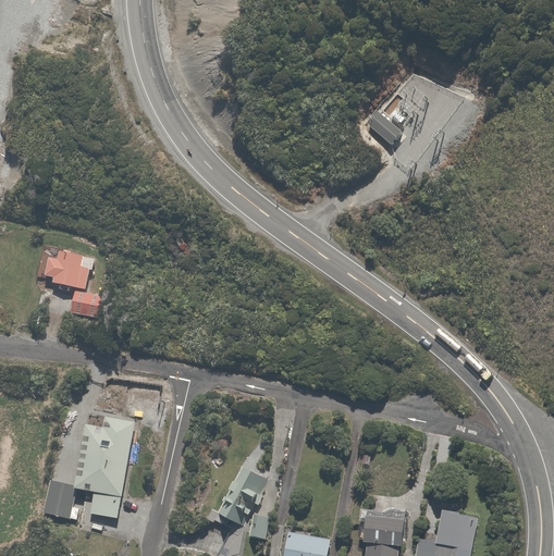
[(394,146),(403,134),(379,115),(370,126),(394,146)]
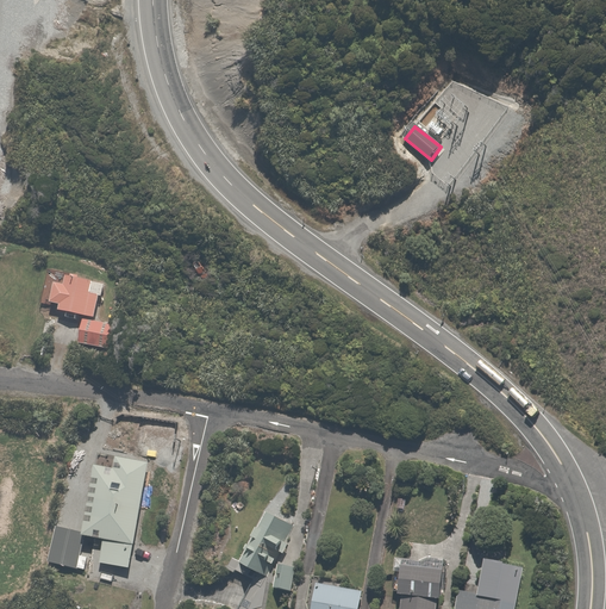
[(94,319),(104,285),(67,274),(64,283),(55,280),(49,300),(58,303),(57,309),(85,316),(77,340),(97,345),(102,322),(94,319)]
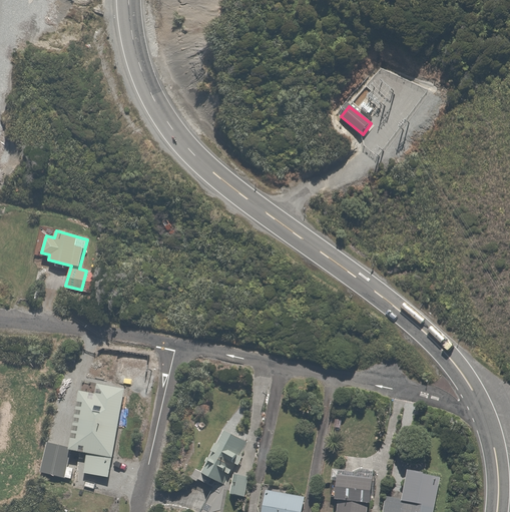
[(93,393),(78,390),(68,450),(86,452),(83,473),(109,477),(123,386),(95,381),(93,393)]
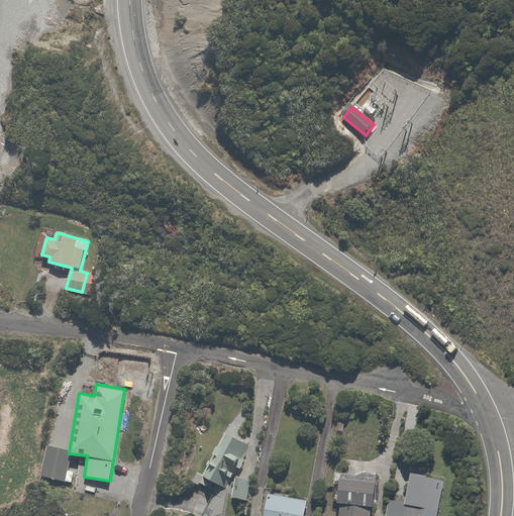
[(201,473),(210,478),(229,488),(251,445),(224,430),(201,473)]
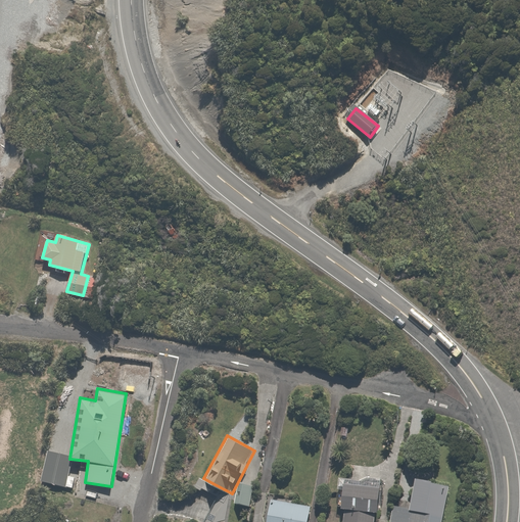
[(69,456),(46,452),(40,482),(63,486),(69,456)]
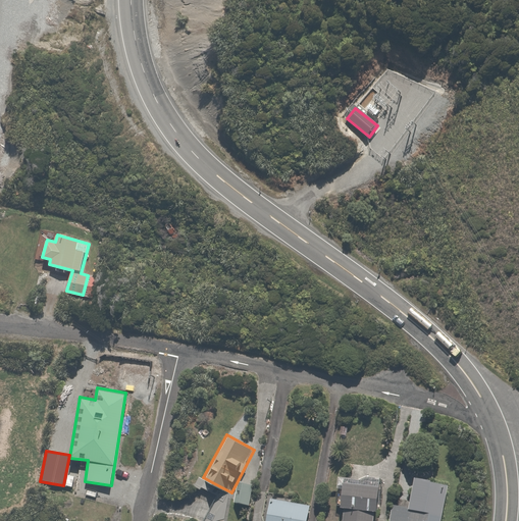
[(393,505),(391,520),(440,520),(447,483),(413,478),(409,508),(393,505)]
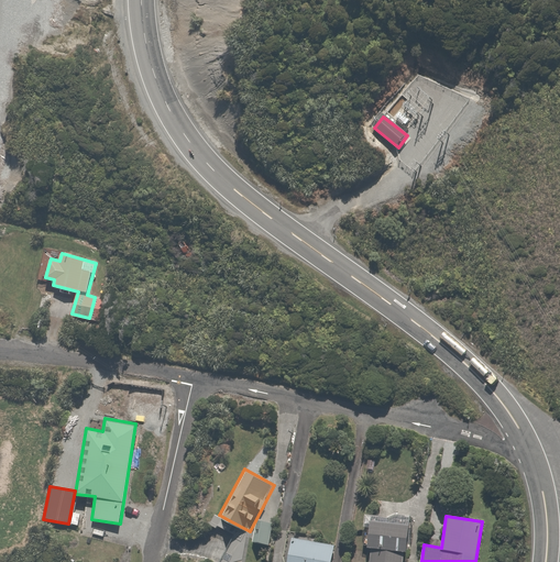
[(268,546),(272,520),(262,519),(259,544),(268,546)]
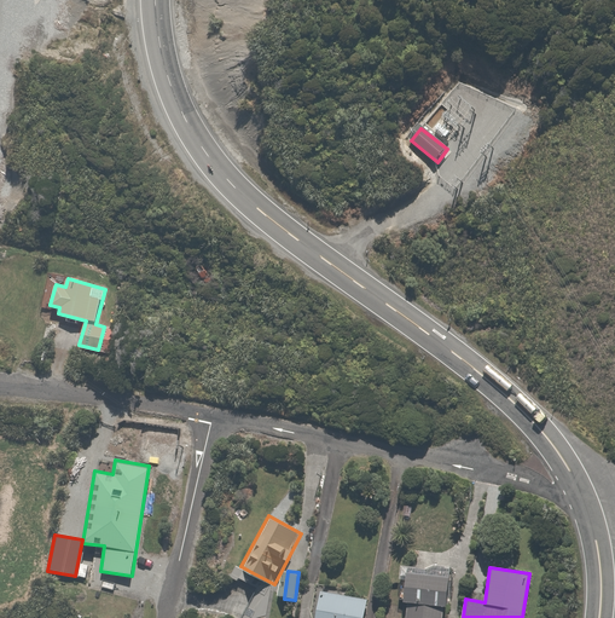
[(444,617),(448,575),(406,571),(402,601),(406,601),(404,617),(444,617)]
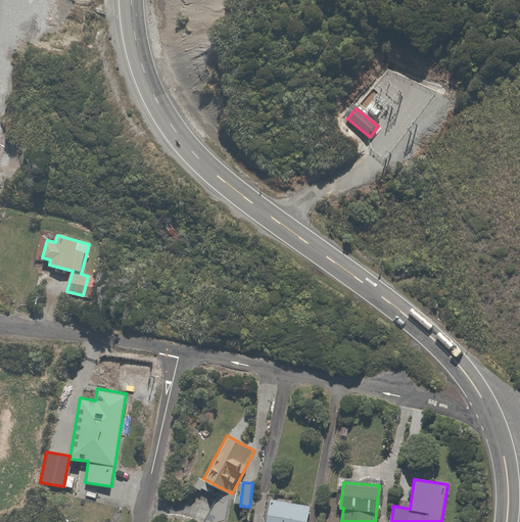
[(305,521),(309,505),(271,499),(266,521),(305,521)]
